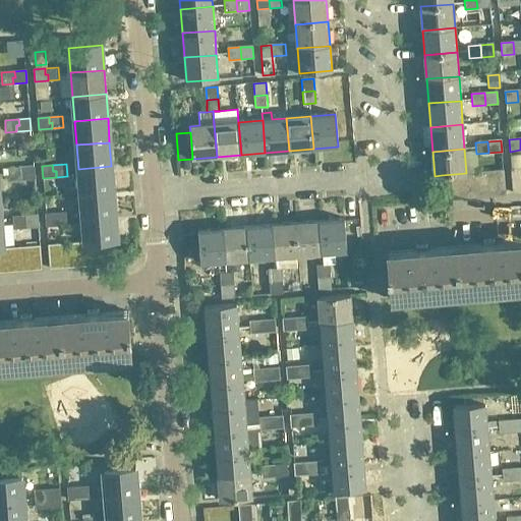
[(113,190),(111,166),(78,169),(80,193),(113,190)]
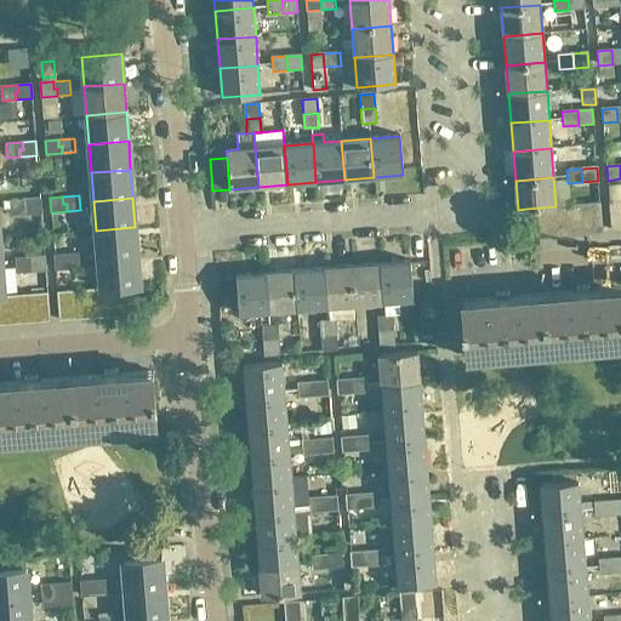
[(40,214),(40,199),(27,200),(27,208),(23,208),(24,215),(40,214)]
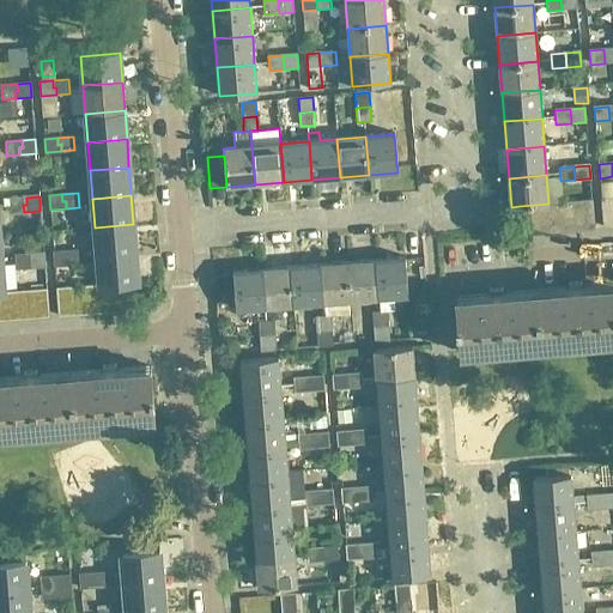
[(26,205),(26,198),(10,199),(11,205),(11,212),(24,212),(23,205),(26,205)]
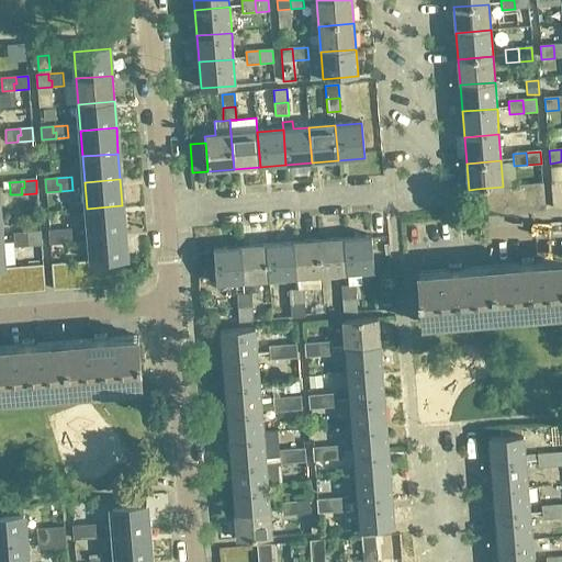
[(561,209),(561,181),(552,183),(554,210),(561,209)]
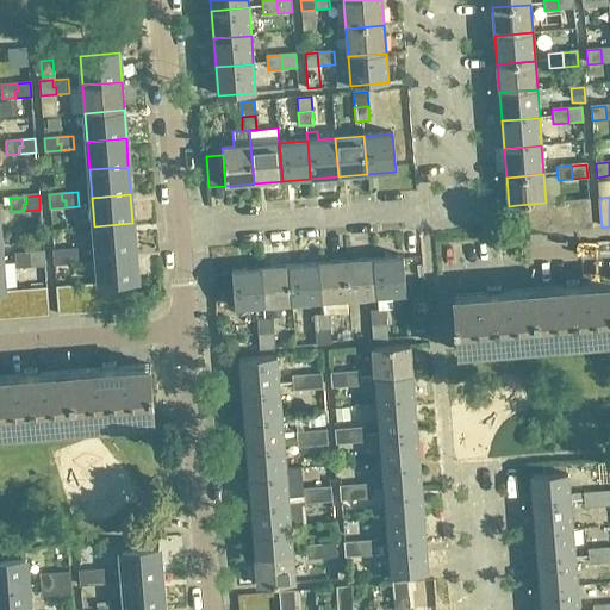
[(591,229),(589,199),(574,200),(577,230),(591,229)]
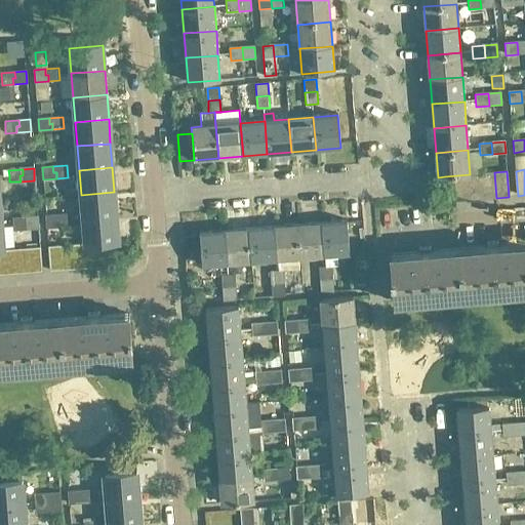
[(496,198),(494,172),(482,173),(484,199),(496,198)]
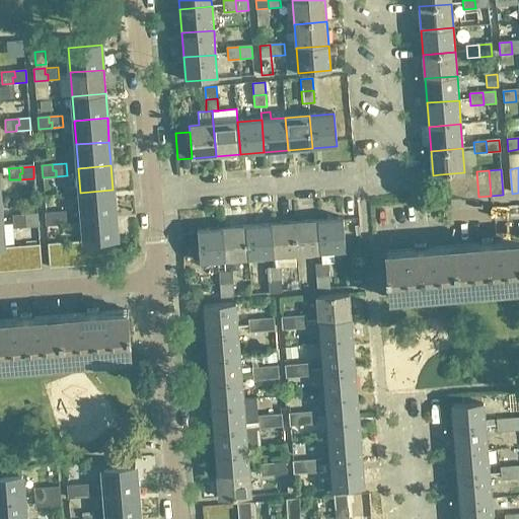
[(478,197),(476,171),(464,172),(466,198),(478,197)]
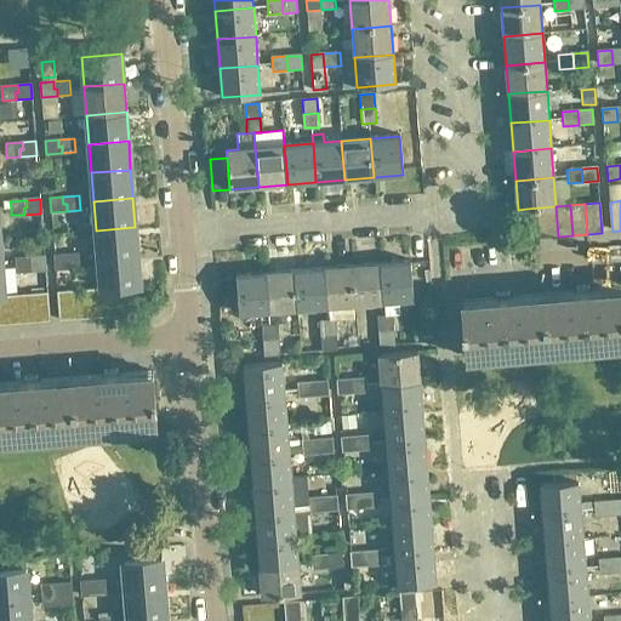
[(558,237),(556,206),(541,208),(543,238),(558,237)]
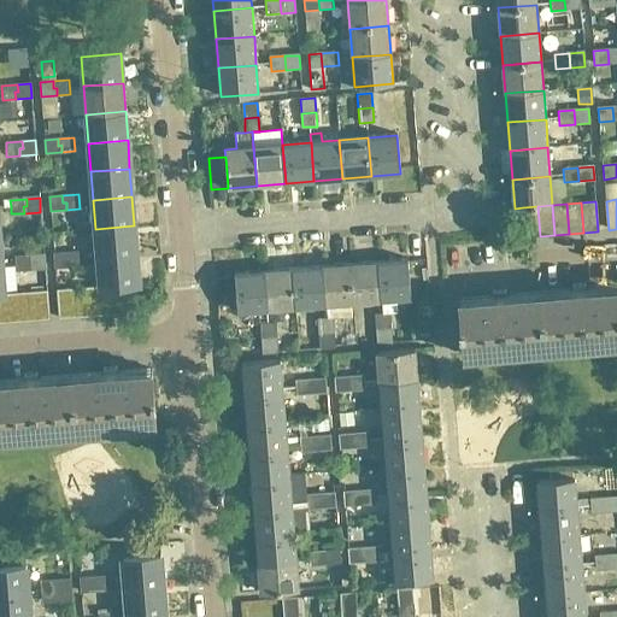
[(540,236),(538,206),(523,207),(526,238),(540,236)]
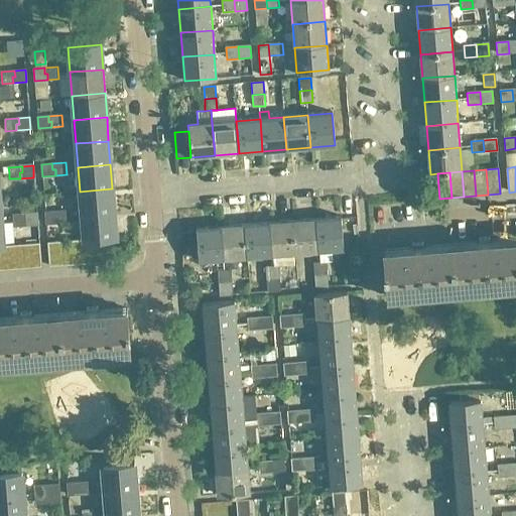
[(114,213),(112,188),(80,191),(82,215),(114,213)]
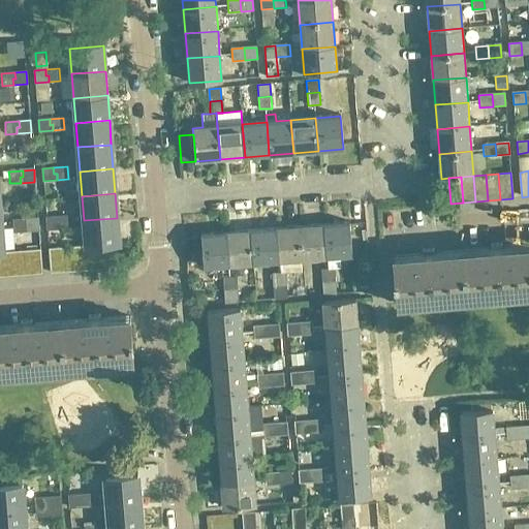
[(71,228),(70,215),(57,217),(58,223),(60,222),(61,229),(71,228)]
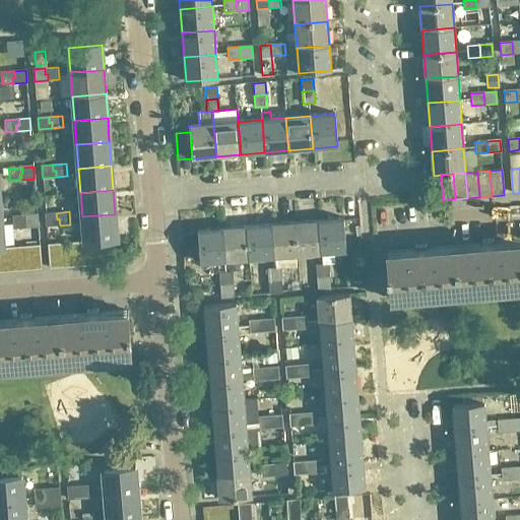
[(57,219),(56,213),(45,213),(46,226),(60,225),(59,218),(57,219)]
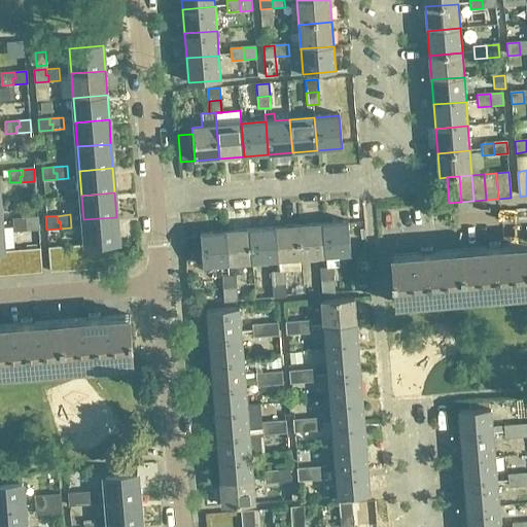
[(38,230),(37,217),(26,218),(27,224),(24,224),(25,231),(38,230)]
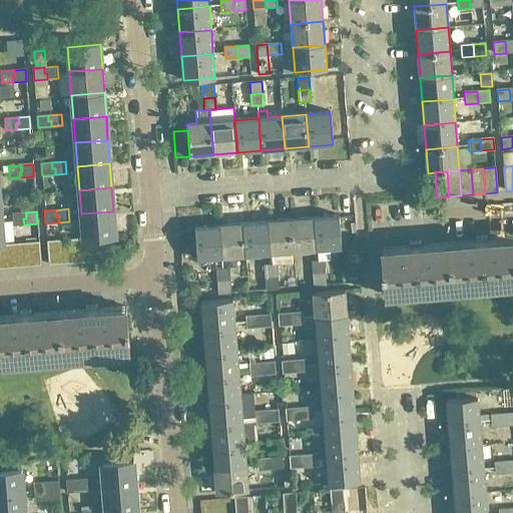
[(115,235),(113,211),(81,213),(83,238),(95,237),(107,236),(115,235)]
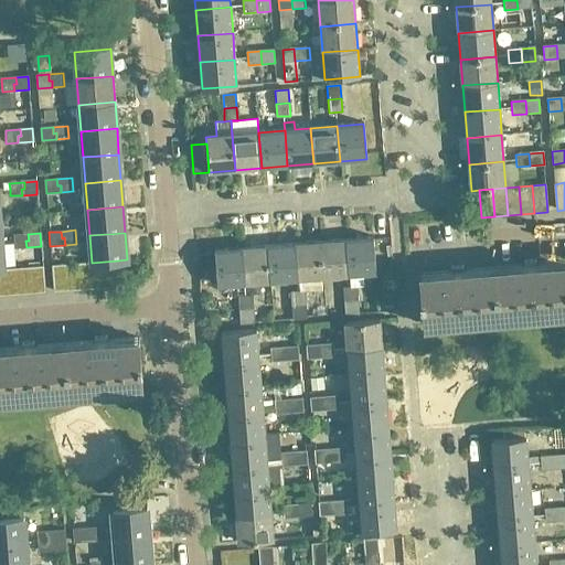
[(29,241),(28,234),(17,235),(13,235),(14,249),(17,248),(27,247),(25,241),(29,241)]
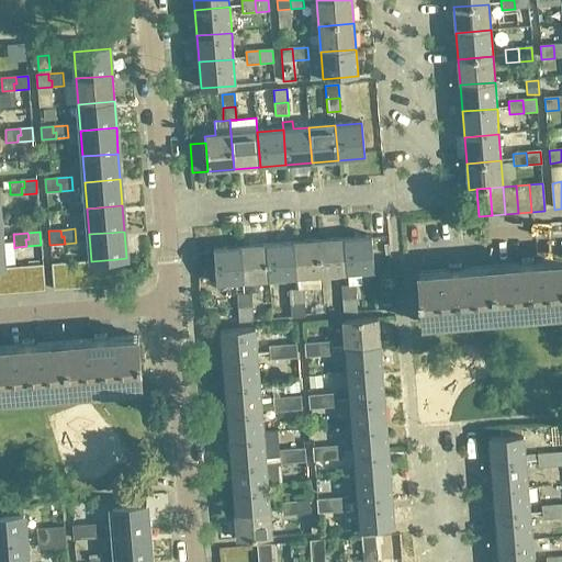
[(374,271),(371,236),(345,238),(347,273),(374,271)]
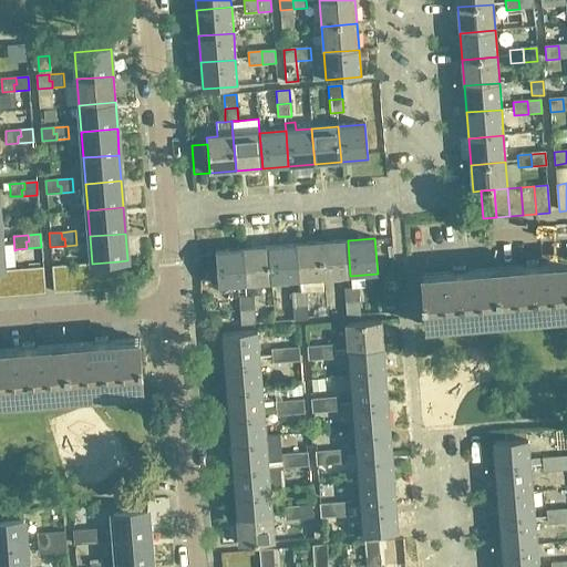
[(350,276),(348,240),(321,243),(325,278),(350,276)]
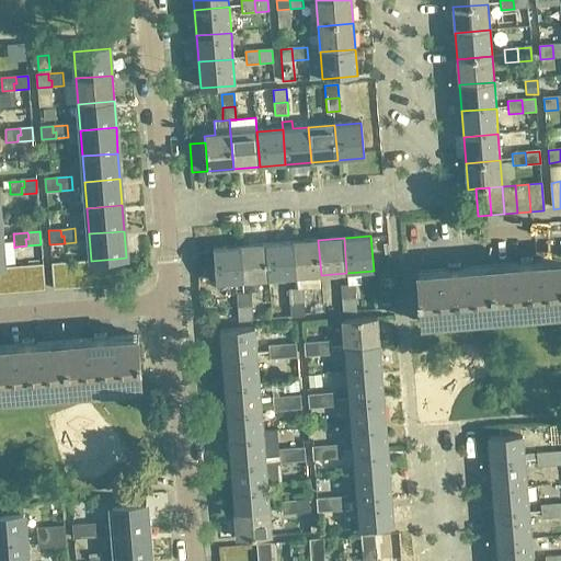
[(321,275),(318,240),(292,242),(295,277),(321,275)]
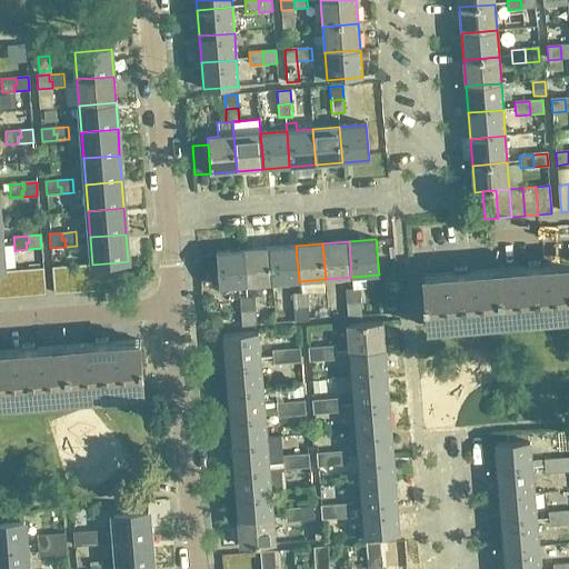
[(299,281),(296,246),(270,248),(272,283),(299,281)]
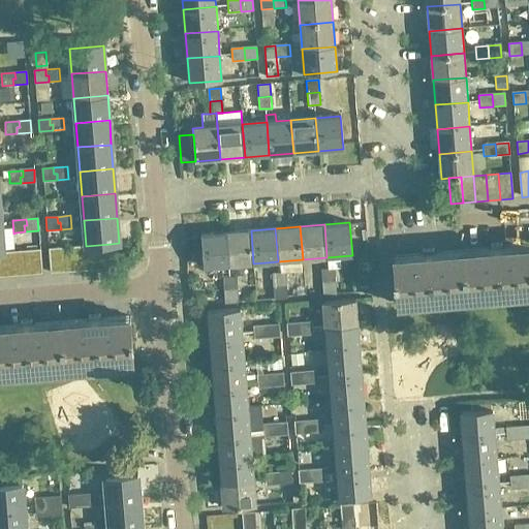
[(253,263),(251,230),(226,232),(228,266),(253,263)]
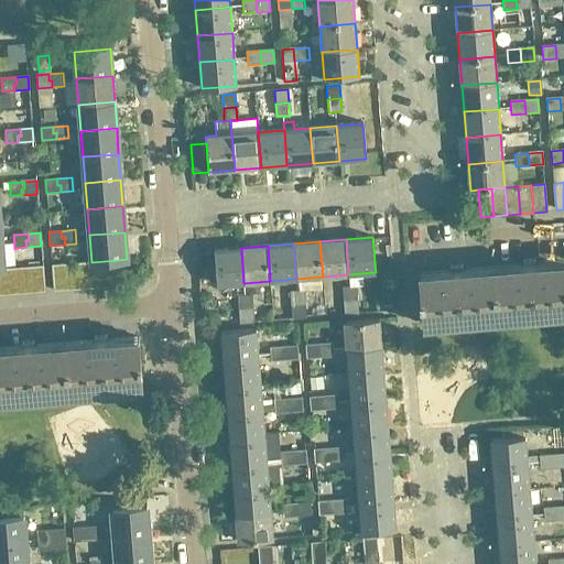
[(243,283),(241,248),(214,250),(217,285),(243,283)]
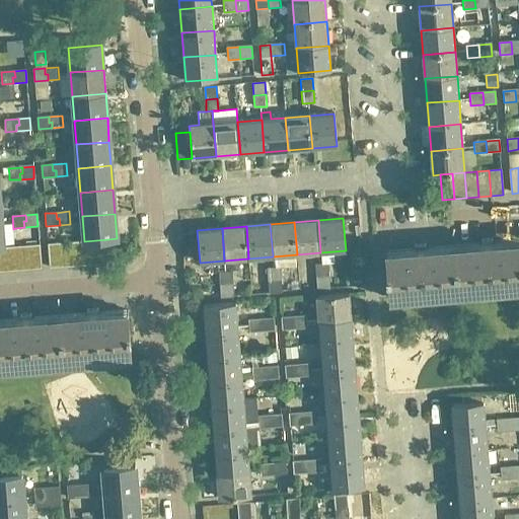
[(110,264),(108,239),(96,240),(98,265),(110,264)]
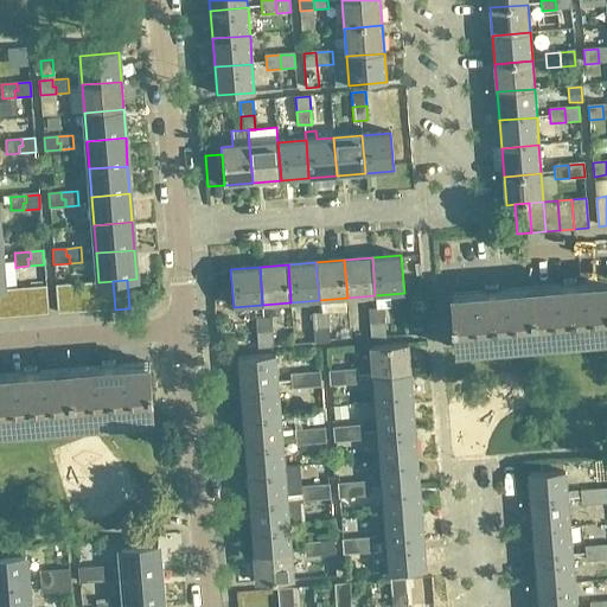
[(115,310),(113,281),(98,282),(101,311),(115,310)]
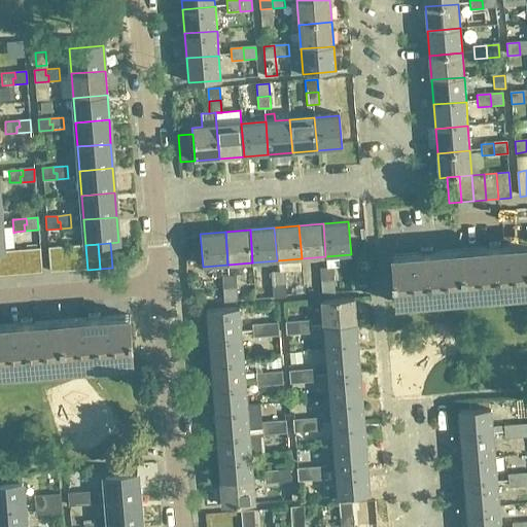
[(461,251),(464,299),(526,292),(526,245),(499,248),(499,244),(488,245),(488,249),(461,251)]
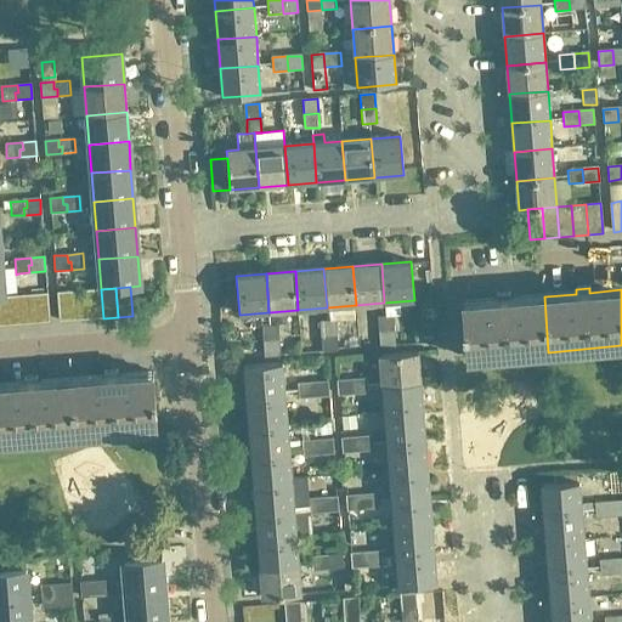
[(103,318),(101,289),(86,290),(89,320),(103,318)]
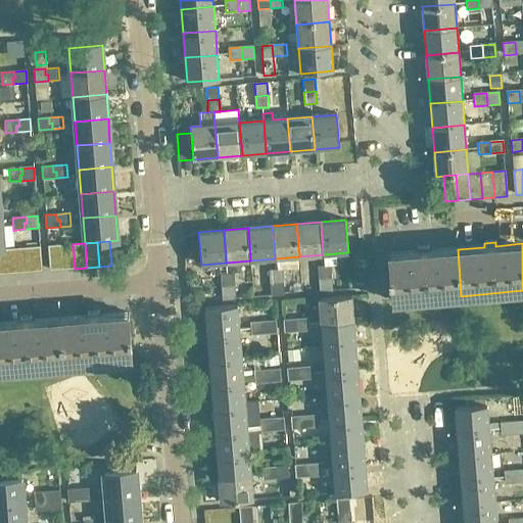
[(75,269),(73,244),(60,245),(62,270),(75,269)]
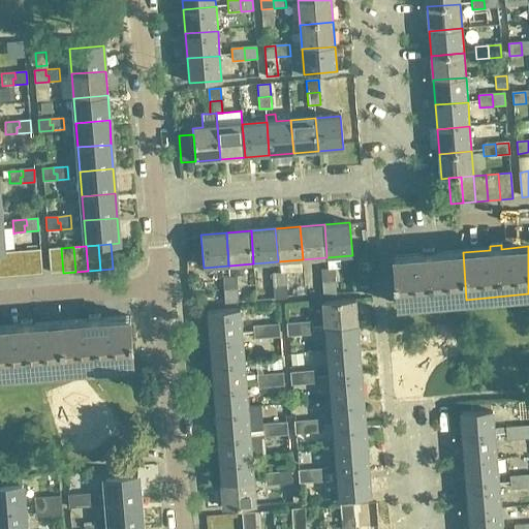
[(63,273),(61,248),(49,249),(51,274),(63,273)]
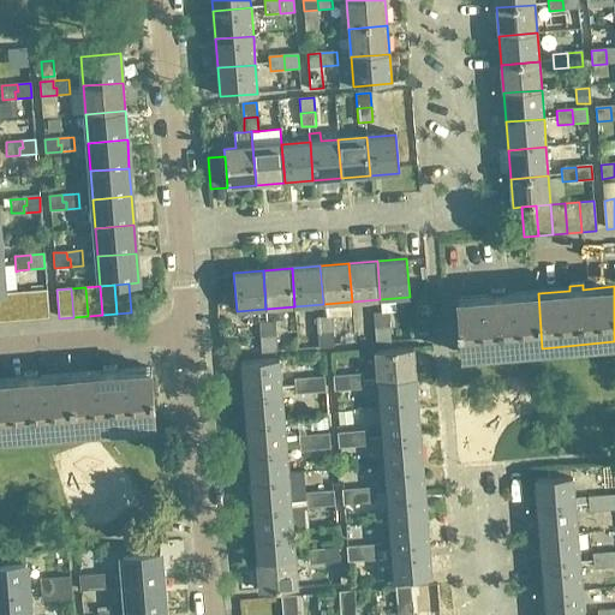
[(49,318),(47,290),(33,291),(35,320),(49,318)]
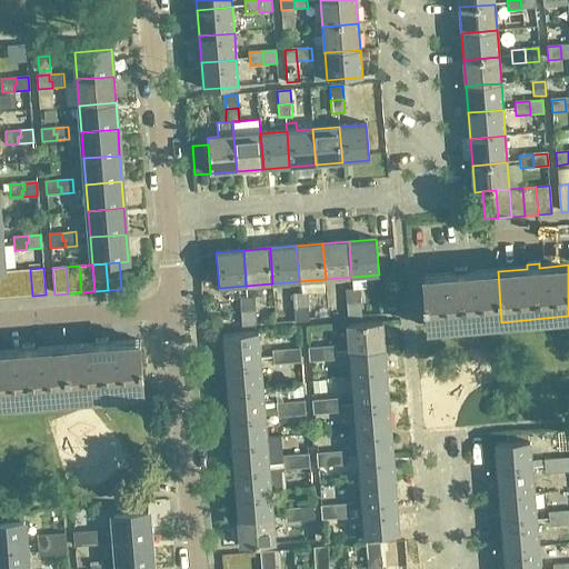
[(32,296),(30,269),(16,270),(19,297),(32,296)]
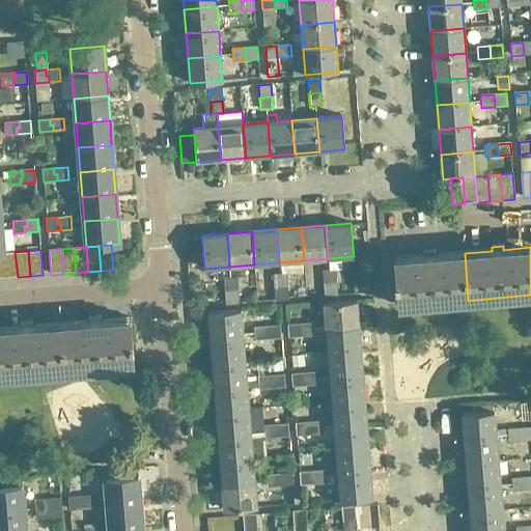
[(468,301),(465,253),(436,255),(436,251),(424,252),(424,256),(395,258),(396,280),(394,280),(395,284),(397,284),(399,306),(468,301)]
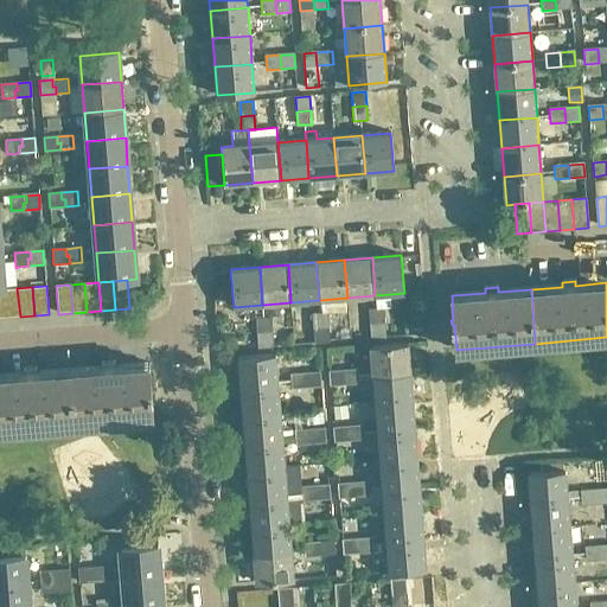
[(20,317),(17,288),(4,289),(6,318),(20,317)]
